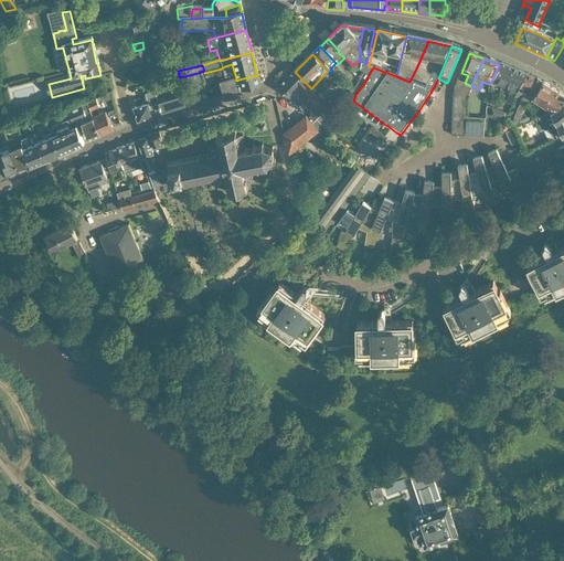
[(368,77),(373,67),(368,65),(362,74),(364,75),(368,77)]
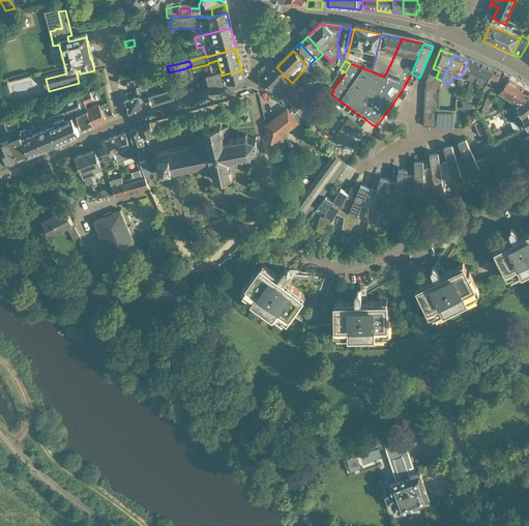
[(476,77),(480,66),(469,61),(462,80),(476,86),(479,79),(476,77)]
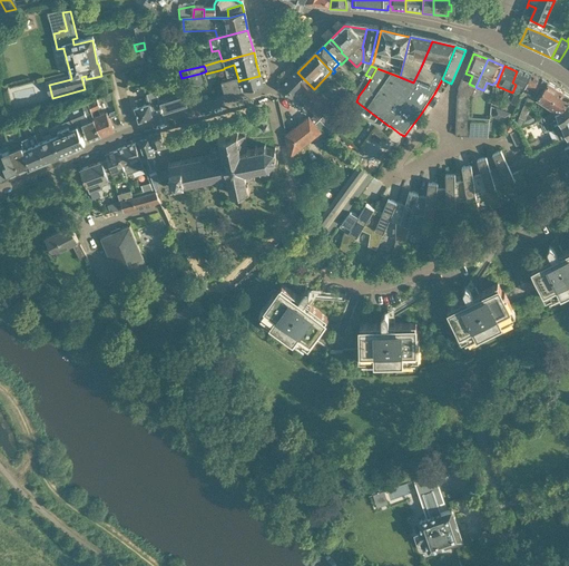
[(521,97),(530,77),(517,71),(512,83),(516,85),(512,93),(516,94),(510,106),(516,109),(521,97)]
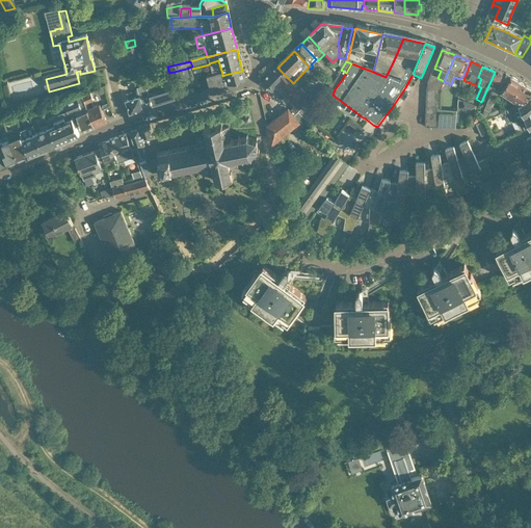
[(293,83),(277,68),(261,84),(275,100),(280,96),(293,110),(290,113),(288,111),(287,112),(298,127),(298,128),(299,127),(307,135),(311,129),(304,122),(311,116),(315,121),(321,111),(303,94),(293,83)]
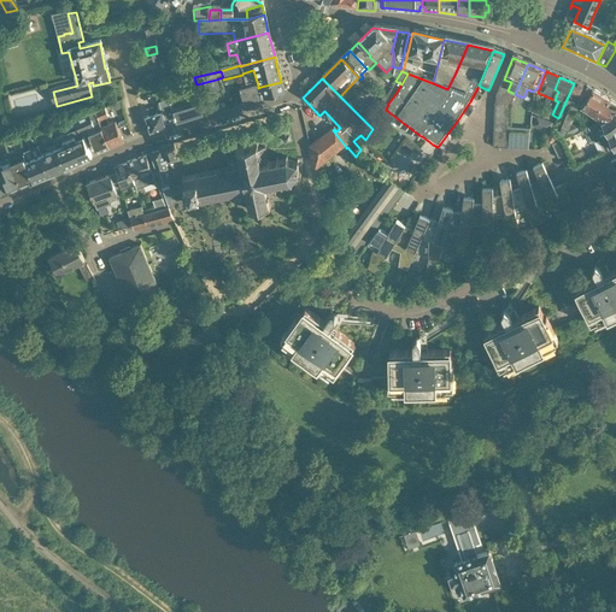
[(285,95),(281,82),(260,87),(264,101),(285,95)]
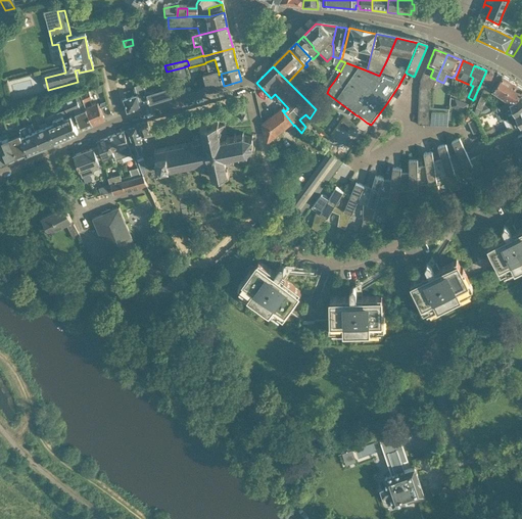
[(492,85),(496,76),(486,71),(478,89),(485,92),(484,94),(482,93),(475,111),(480,113),(483,108),(489,93),(492,85)]
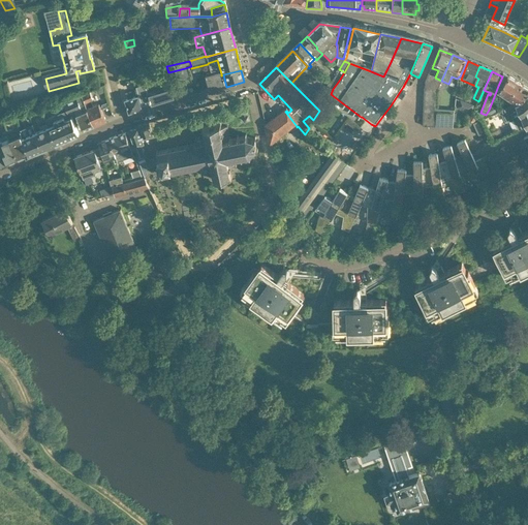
[(224,87),(221,75),(221,73),(205,79),(209,92),(224,87)]
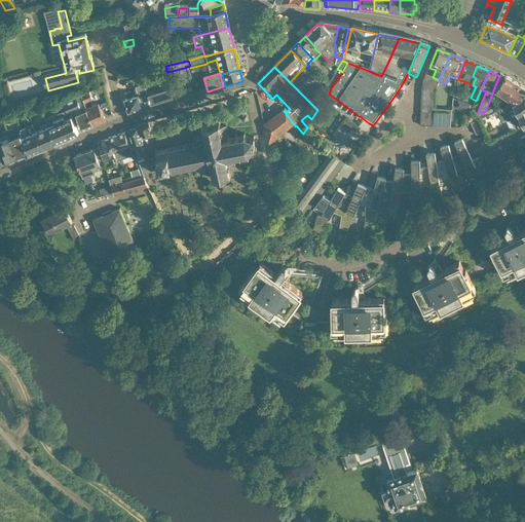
[(438,80),(433,78),(425,75),(421,85),(421,90),(420,90),(420,91),(434,91),(438,80)]
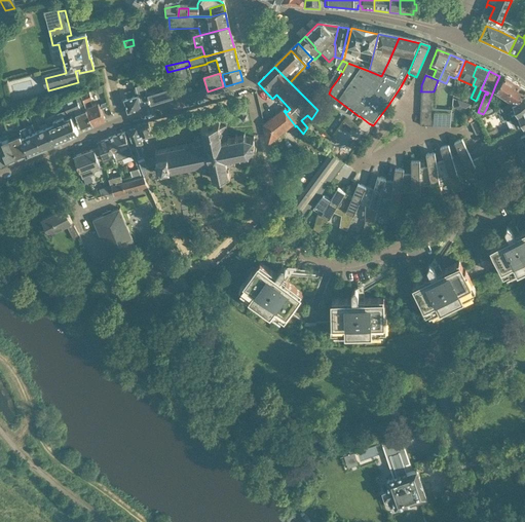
[(504,101),(515,85),(499,76),(495,85),(499,87),(494,95),(504,101)]
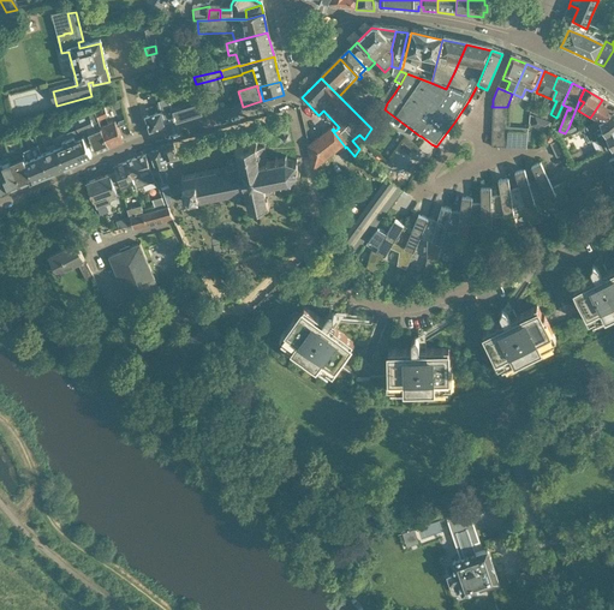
[(387,103),(394,94),(391,90),(389,91),(382,99),(387,103)]
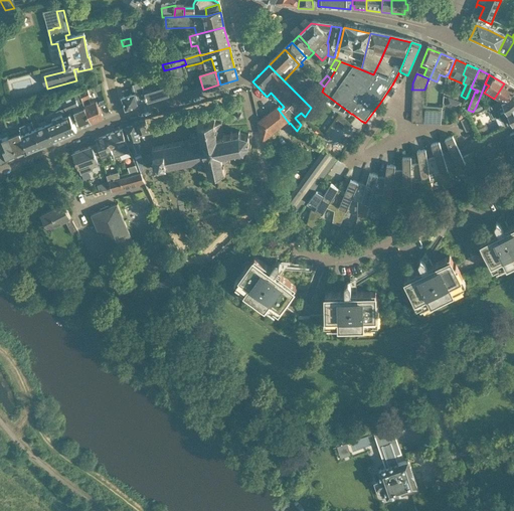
[(322,92),(324,87),(320,82),(312,96),(316,99),(320,94),(322,92)]
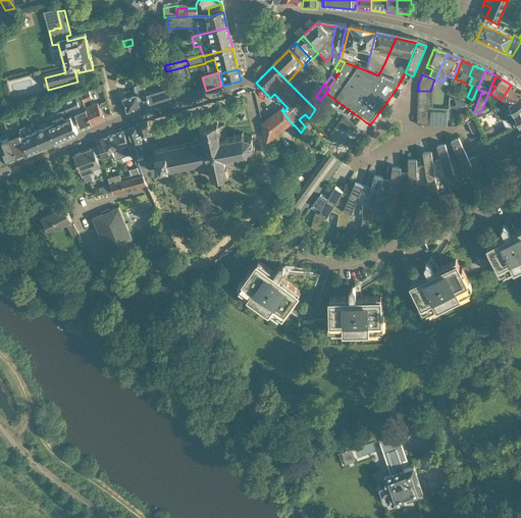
[(512,104),(520,92),(520,91),(511,85),(501,100),(509,105),(512,104)]
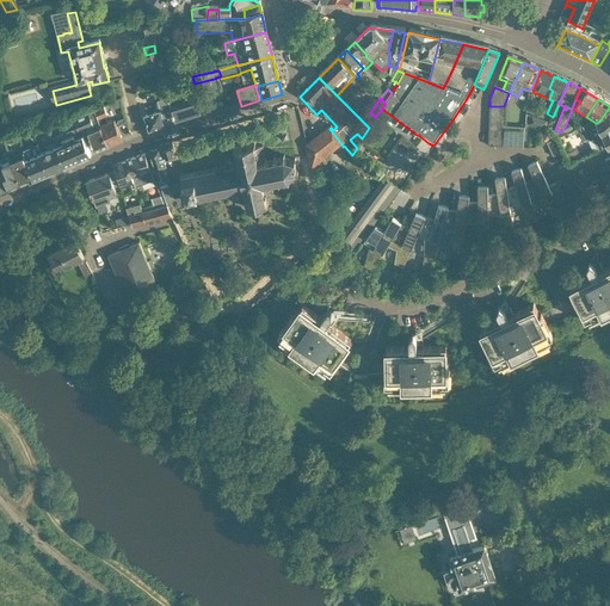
[(109,100),(98,103),(99,110),(110,109),(109,100)]
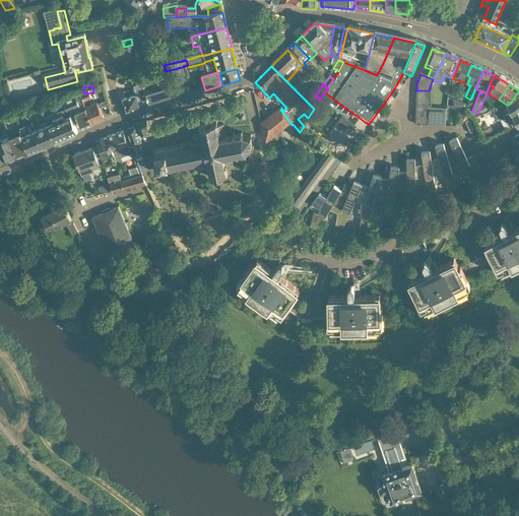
[(178,97),(175,86),(170,88),(170,86),(143,94),(147,107),(158,104),(158,103),(161,102),(163,103),(172,100),(172,99),(178,97)]
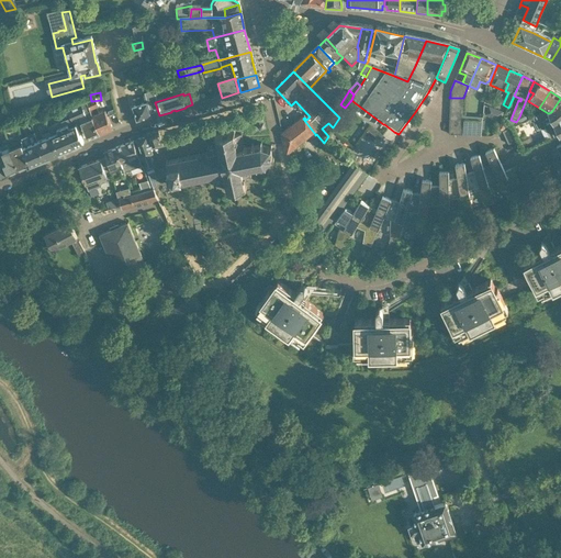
[(462,111),(463,98),(449,98),(449,111),(462,111)]
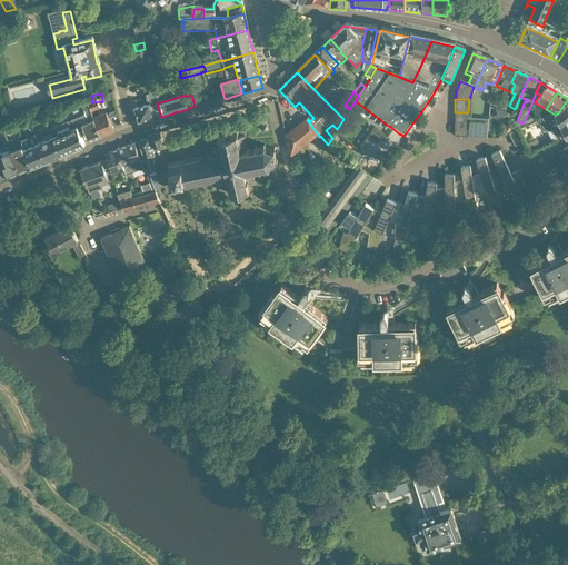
[(567,124),(567,100),(558,114),(555,115),(538,122),(545,135),(551,132),(567,124)]
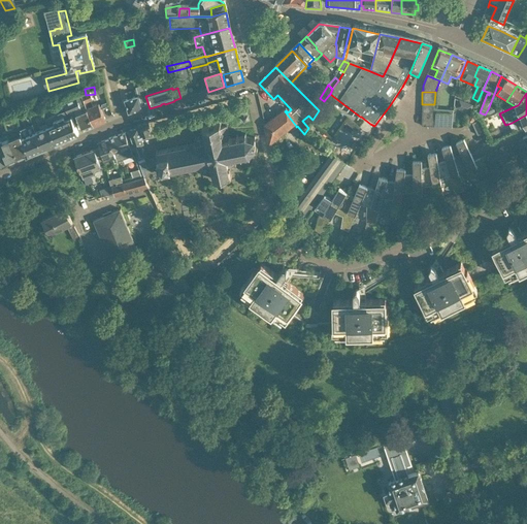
[(90,95),(89,96),(80,99),(94,128),(105,124),(98,107),(92,109),(90,104),(93,103),(90,95)]
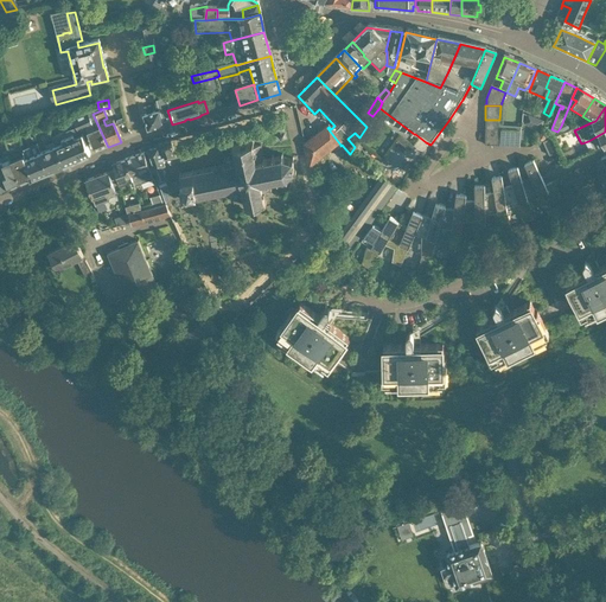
[(108,147),(93,114),(72,122),(76,130),(78,135),(81,135),(87,133),(95,153),(108,147)]
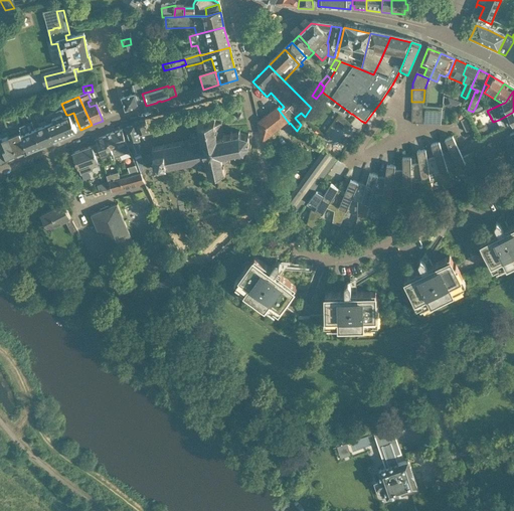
[(122,101),(125,113),(137,109),(134,97),(122,101)]
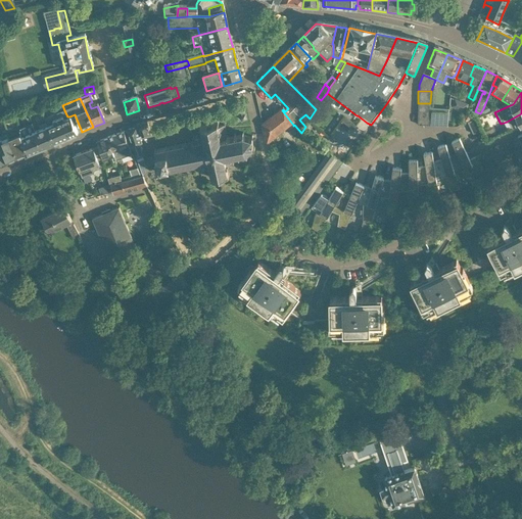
[(430,115),(430,103),(418,103),(417,115),(430,115)]
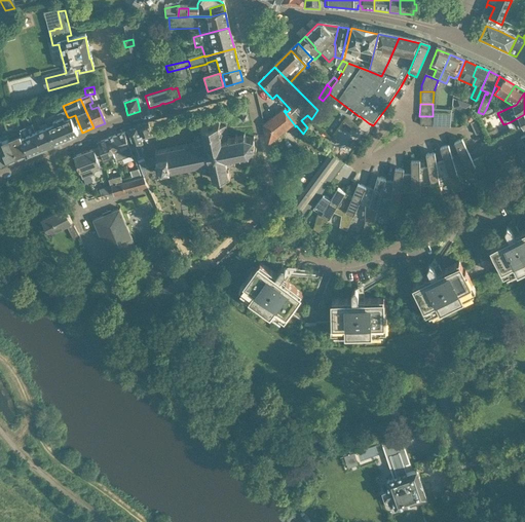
[(28,107),(17,110),(21,120),(31,117),(28,107)]
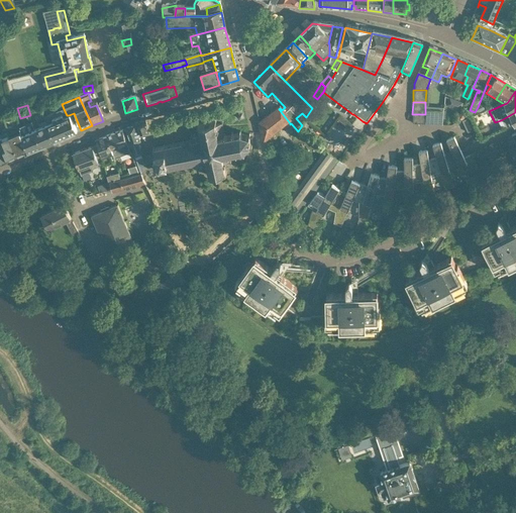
[(461,113),(462,110),(458,108),(454,119),(458,121),(461,113)]
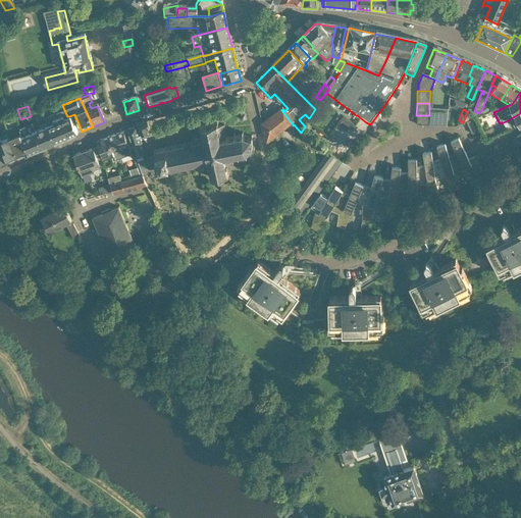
[(265,147),(293,125),(293,124),(281,110),(260,126),(263,137),(265,147)]
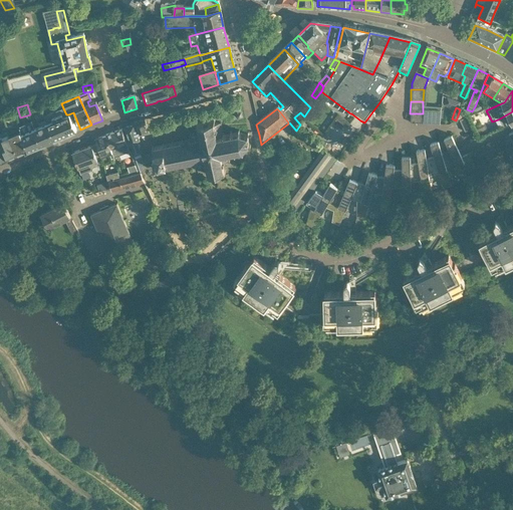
[(76,134),(68,114),(66,114),(64,110),(56,113),(56,115),(56,116),(65,138),(76,134)]
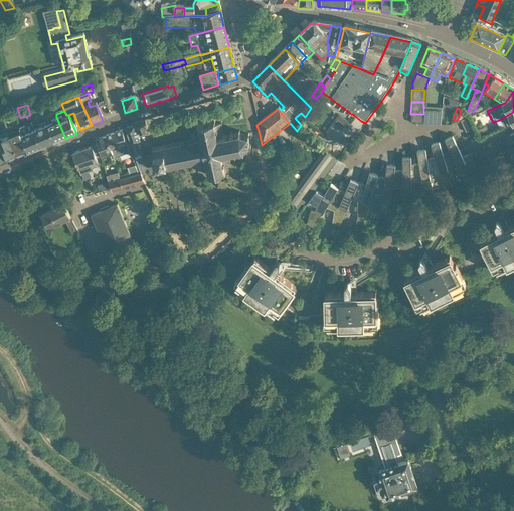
[(513,126),(513,112),(499,120),(505,131),(513,126)]
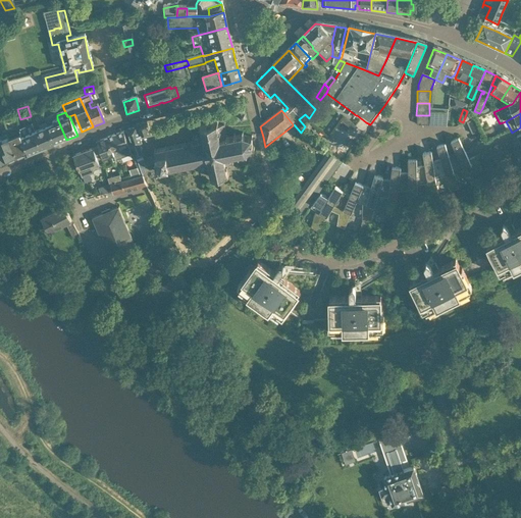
[(467,124),(471,116),(466,114),(463,122),(467,124)]
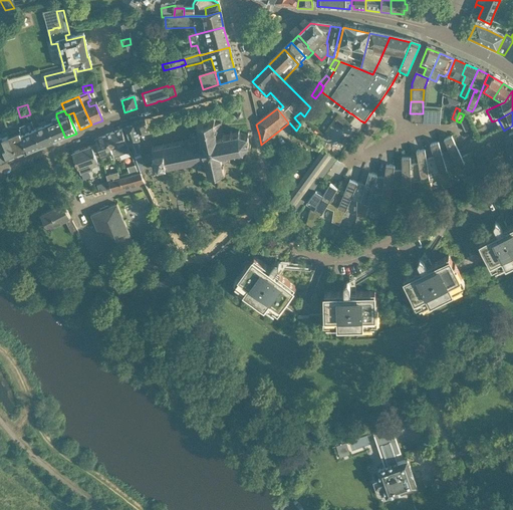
[(422,126),(423,113),(410,113),(410,125),(422,126)]
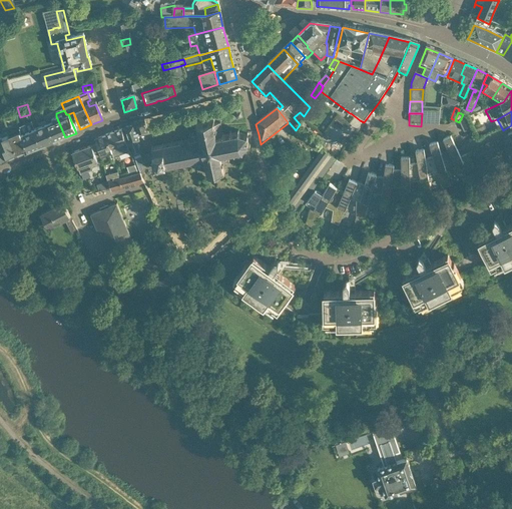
[(422,114),(421,126),(438,127),(439,115),(422,114)]
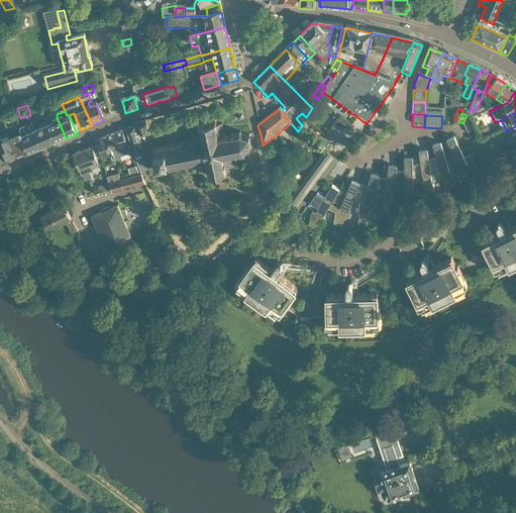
[(66,138),(57,117),(44,122),(45,123),(54,144),(66,138)]
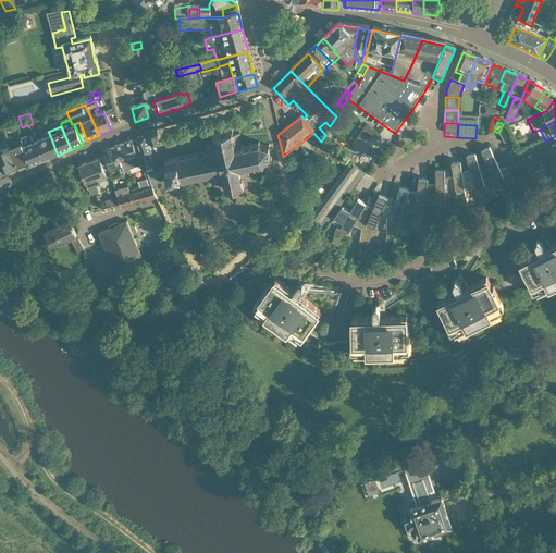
[(497,134),(503,147),(511,143),(505,130),(497,134)]
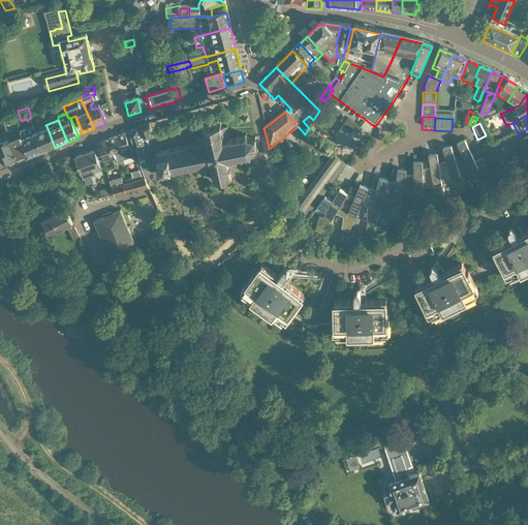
[(55,148),(47,126),(40,129),(41,132),(39,133),(38,130),(33,132),(42,153),(55,148)]
